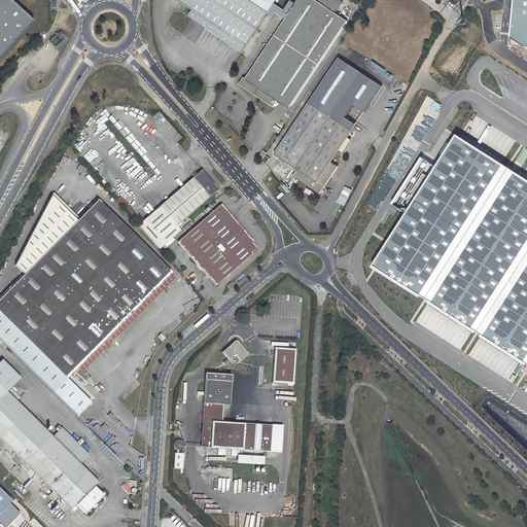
[(0,0),(0,55),(33,19),(11,0),(0,0)]
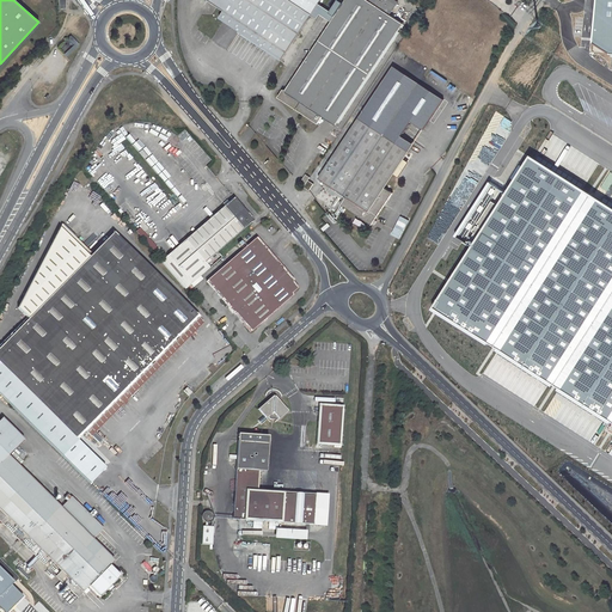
[(208,0),(224,11),(219,18),(281,59),(319,0),(208,0)]
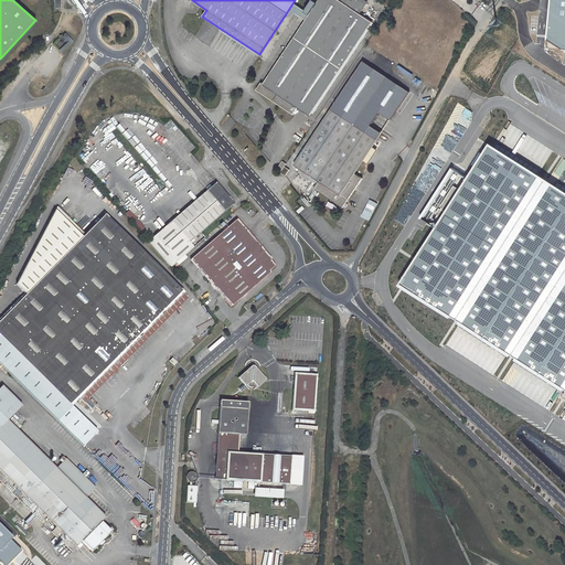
[(260,83),(256,89),(292,114),(298,107),(310,115),(372,22),(359,13),(365,4),(358,0),(318,0),(263,84),(260,83)]
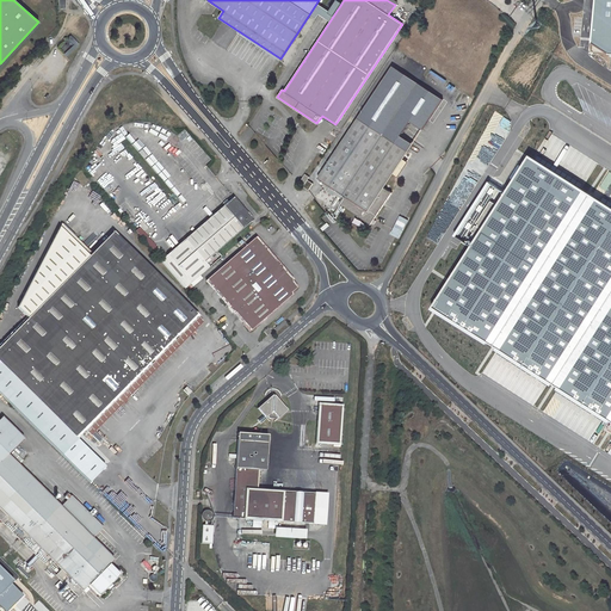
[(610,0),(596,0),(592,53),(610,54),(610,0)]
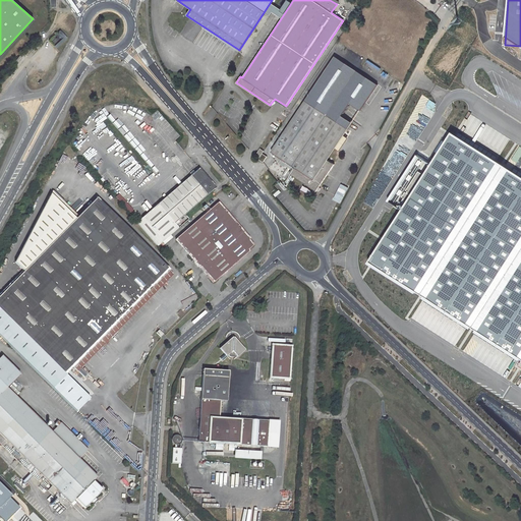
[(335,56),(271,152),(294,167),(289,173),(316,191),(334,165),(327,160),(348,129),(337,122),(341,116),(349,104),(360,111),(378,85),(335,56)]
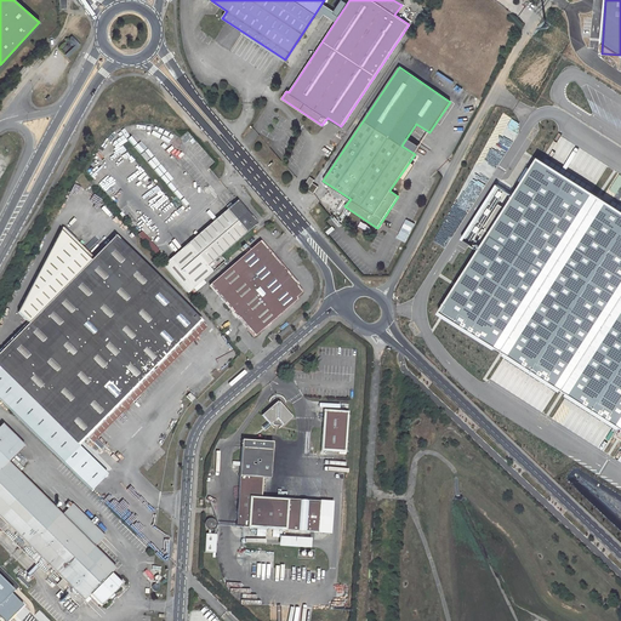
[(402,146),(415,154),(420,147),(406,138),(402,146)]
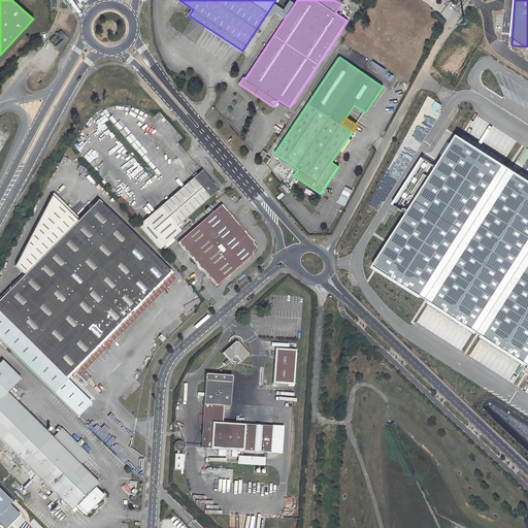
[(99,141),(104,146),(114,137),(109,132),(99,141)]
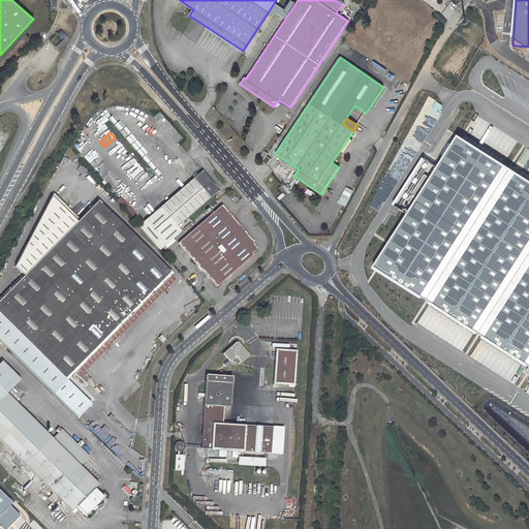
[(528,181),(455,134),(371,266),(528,366),(528,181)]
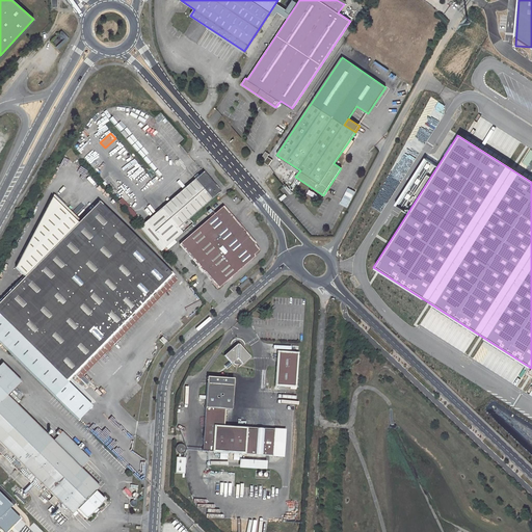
[(178,228),(220,191),(203,171),(139,228),(160,251),(182,233),(178,228)]
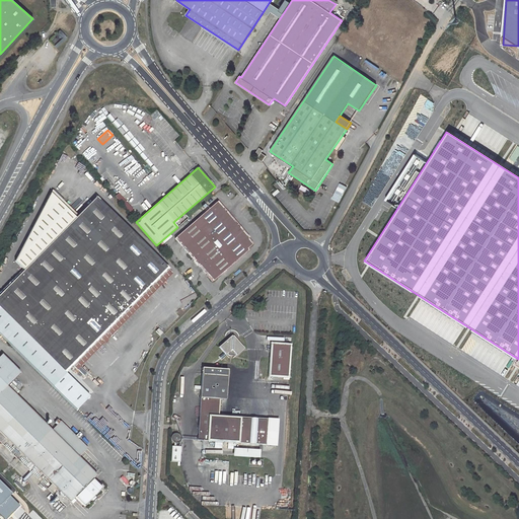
[(168,269),(96,197),(75,218),(51,194),(15,262),(23,270),(0,294),(0,307),(66,373),(66,372),(168,269)]
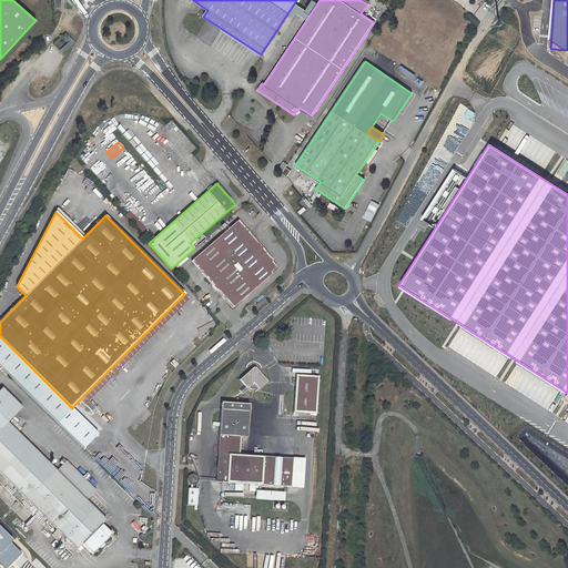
[(231,308),(271,274),(270,272),(275,267),(271,261),(272,261),(237,221),(191,262),(231,308)]
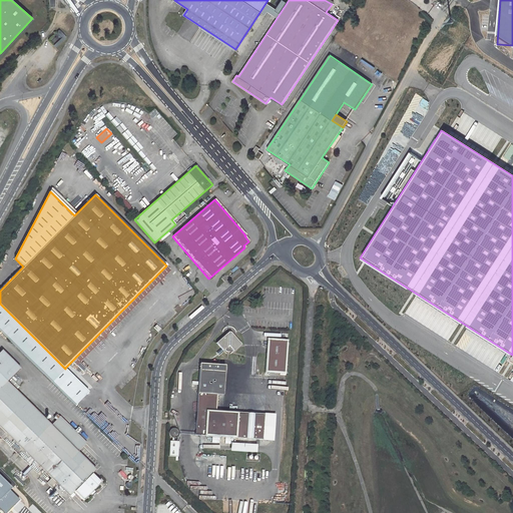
[(65,368),(69,372),(171,271),(166,266),(65,368)]
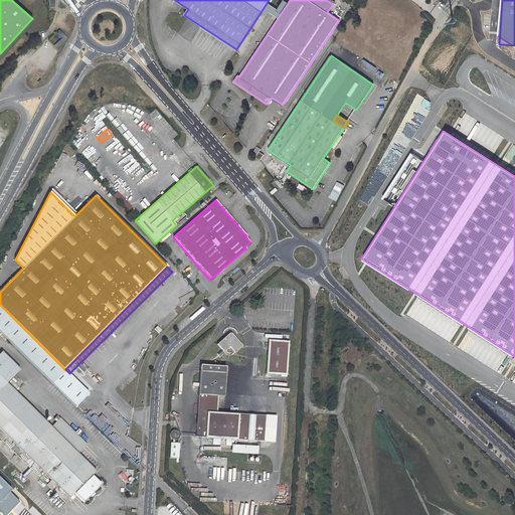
[(241,346),(230,333),(216,344),(222,351),(223,350),(225,352),(227,353),(231,353),(233,352),(234,353),(241,346)]
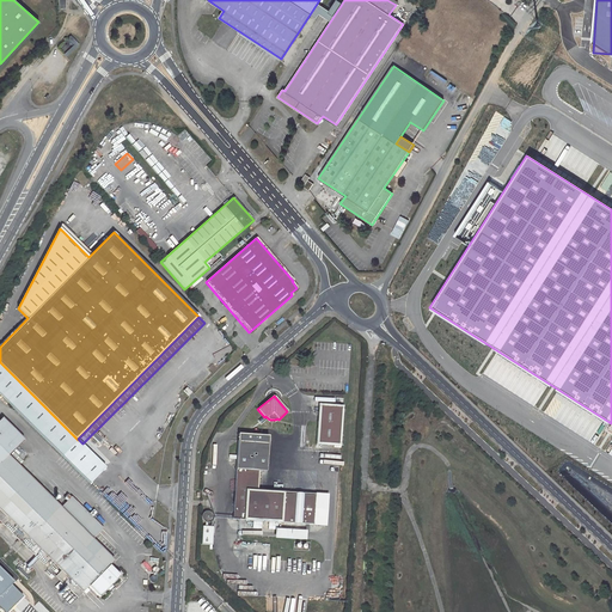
[(318,404),(316,445),(341,446),(343,405),(318,404)]
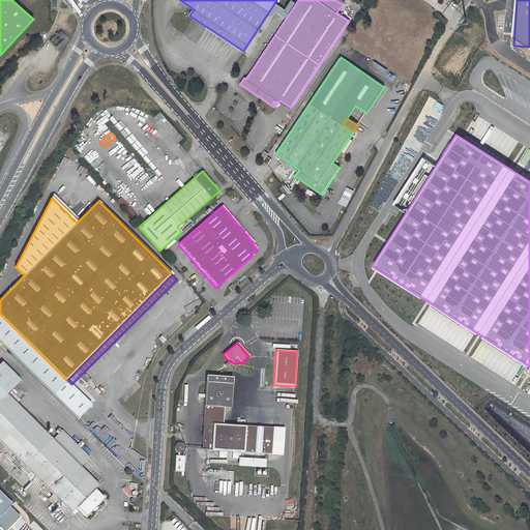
[(0,450),(38,489),(42,484),(53,495),(49,499),(67,517),(77,508),(86,517),(104,499),(94,490),(98,486),(89,476),(80,467),(90,458),(62,431),(52,440),(6,395),(21,381),(2,362),(0,364),(0,450)]
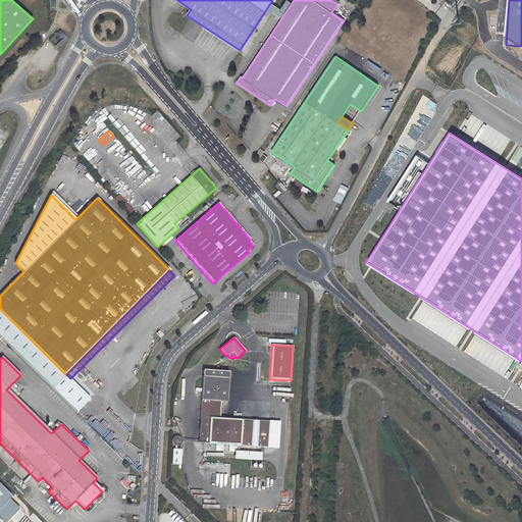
[(203,370),(199,442),(267,448),(268,422),(220,419),(221,402),(227,402),(228,372),(203,370)]
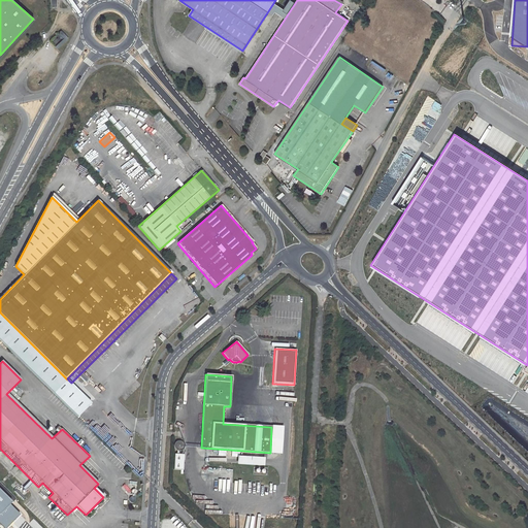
[(177,451),(179,451),(182,451),(183,450),(184,449),(185,446),(184,444),(183,442),(182,441),(179,441),(177,441),(176,442),(174,444),(174,446),(175,448),(176,450),(177,451)]
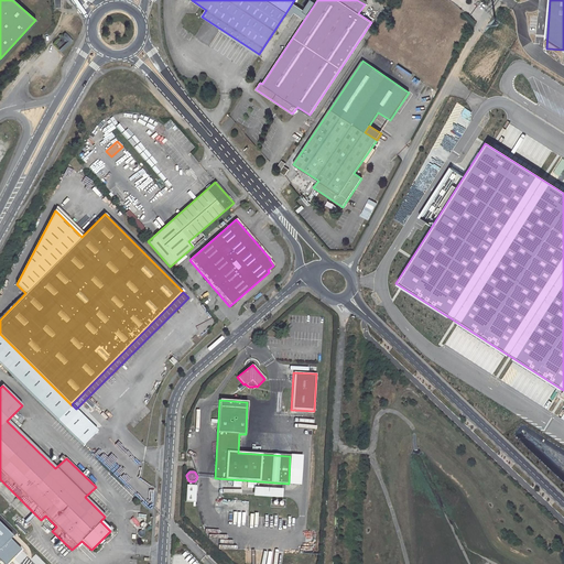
[(196,502),(197,486),(187,485),(186,502),(194,502),(196,502)]
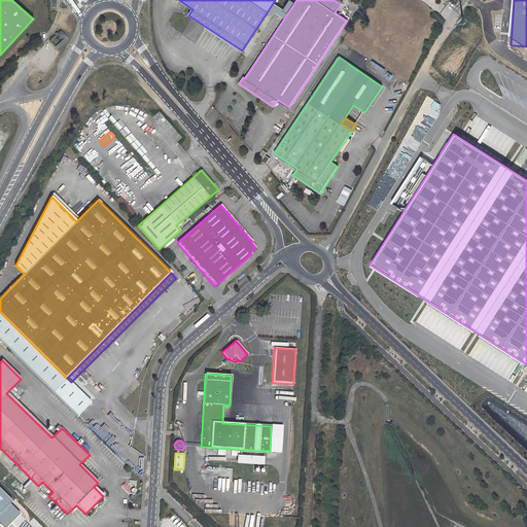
[(226,462),(261,464),(261,457),(226,455),(226,462)]
